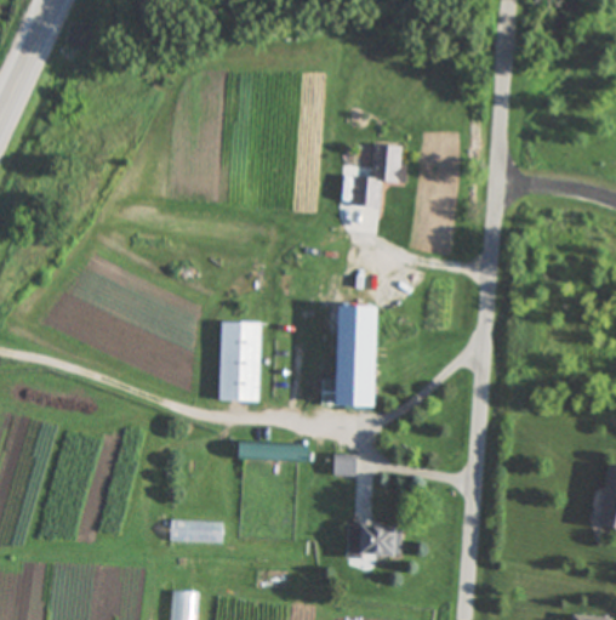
[(329,405),(371,405),(371,306),(330,306),(329,405)]
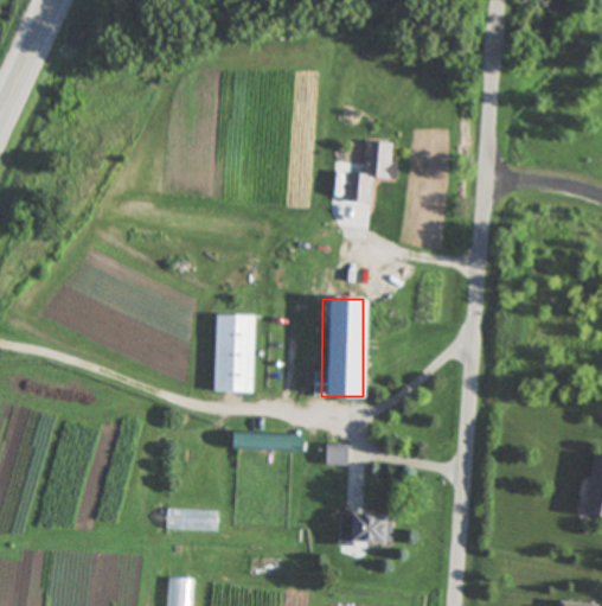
[(255,393),(255,316),(215,314),(215,393),(255,393)]
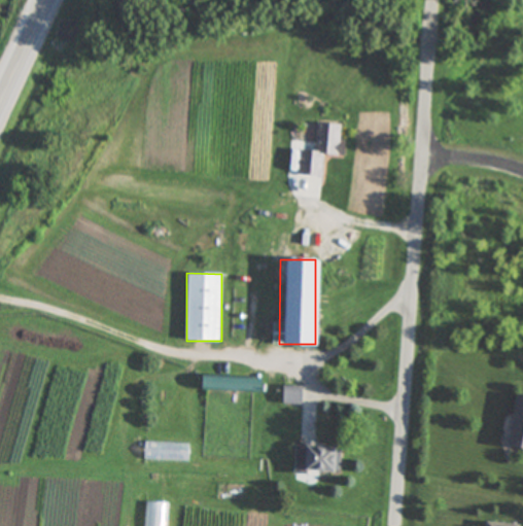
[(283,404),(303,404),(303,386),(283,386),(283,404)]
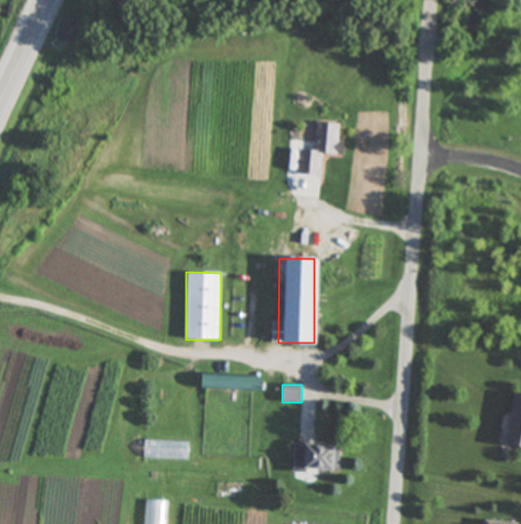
[(520,394),(513,393),(503,444),(520,447),(520,394)]
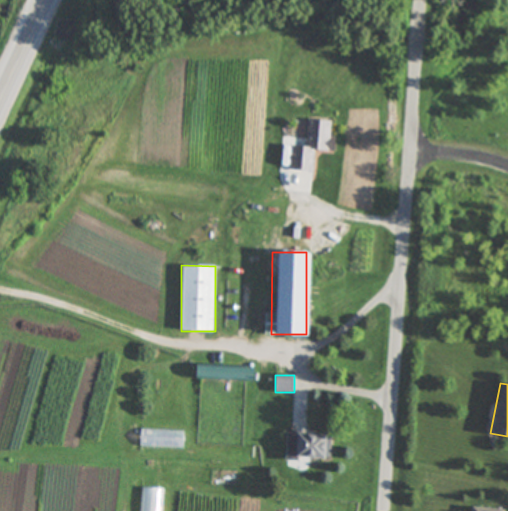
[(286,434),(285,459),(329,460),(329,435),(286,434)]
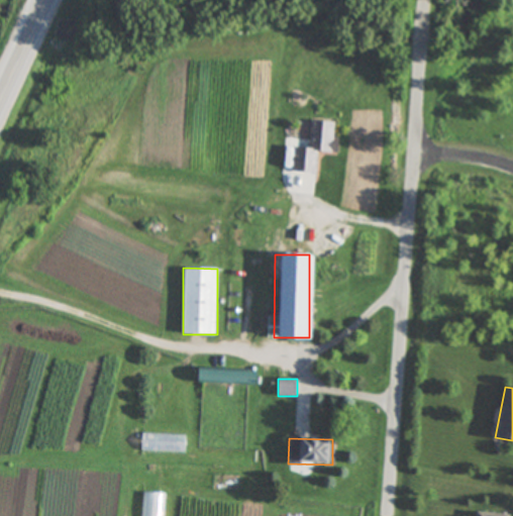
[(244,475),(216,475),(216,490),(244,490),(244,475)]
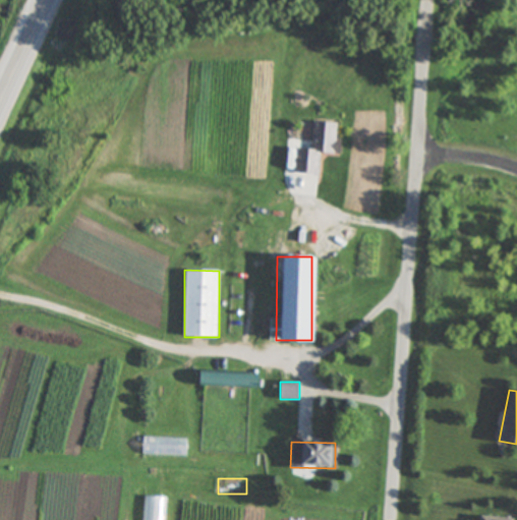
[(147,519),(167,519),(169,498),(148,497),(147,519)]
